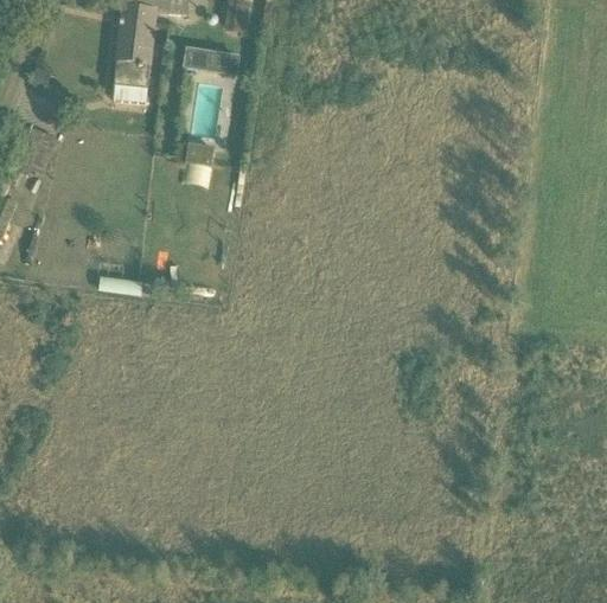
[(121,7),(115,62),(116,63),(114,85),(147,89),(149,66),(151,66),(155,11),(154,11),(155,0),(129,0),(129,8),(121,7)]
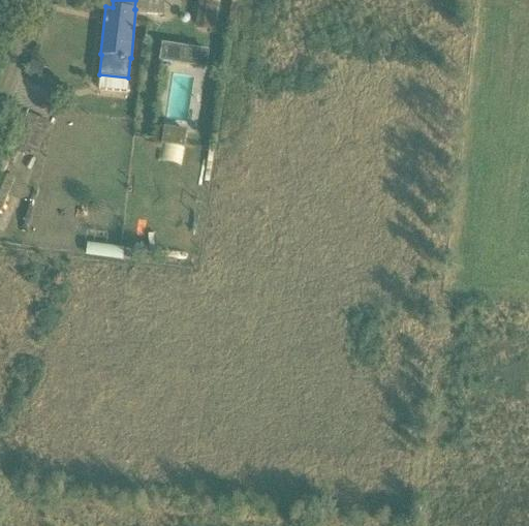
[(210,50),(162,42),(159,60),(207,67),(210,50)]
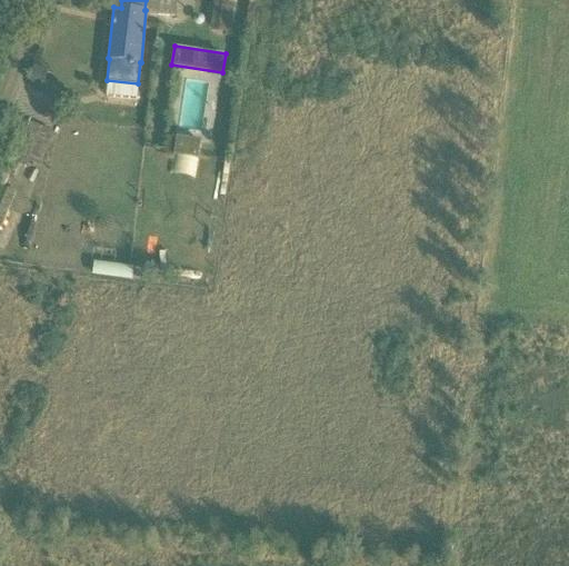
[(0,165),(22,172),(17,186),(37,194),(46,170),(39,168),(53,132),(18,118),(0,165)]
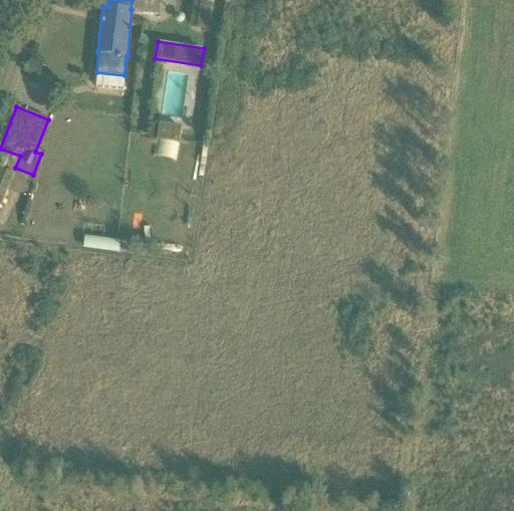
[(182,125),(160,122),(158,138),(180,142),(182,125)]
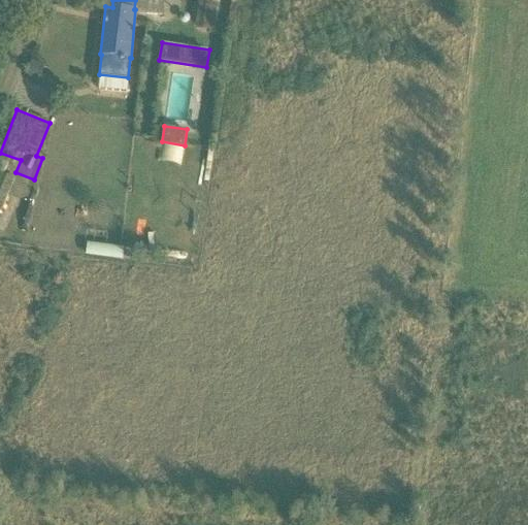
[(93,255),(125,257),(126,244),(94,242),(93,255)]
